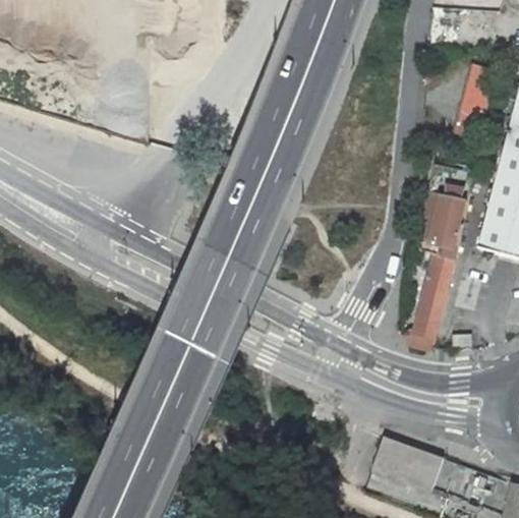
[(475,146),(497,68),(470,61),(450,137),(475,146)]
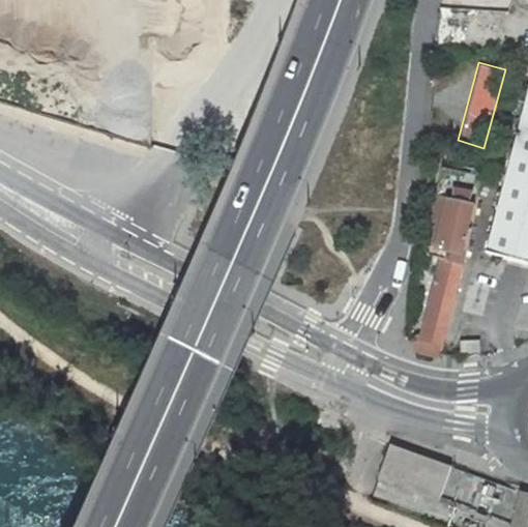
[(28,85),(31,72),(4,66),(2,79),(28,85)]
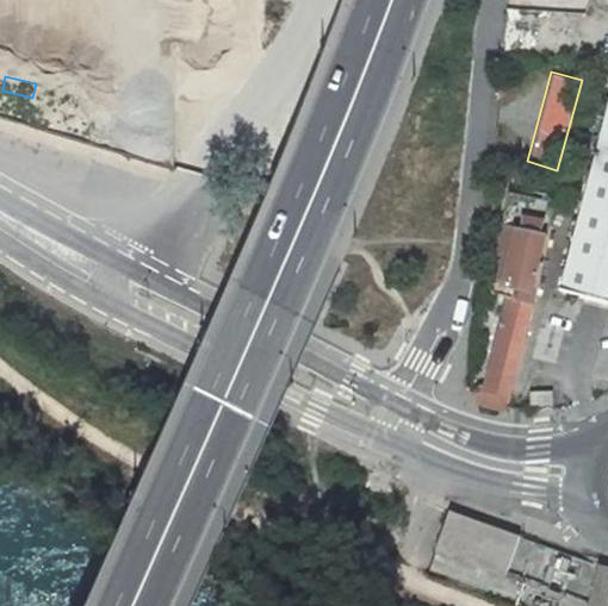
[(75,112),(79,98),(43,88),(39,101),(75,112)]
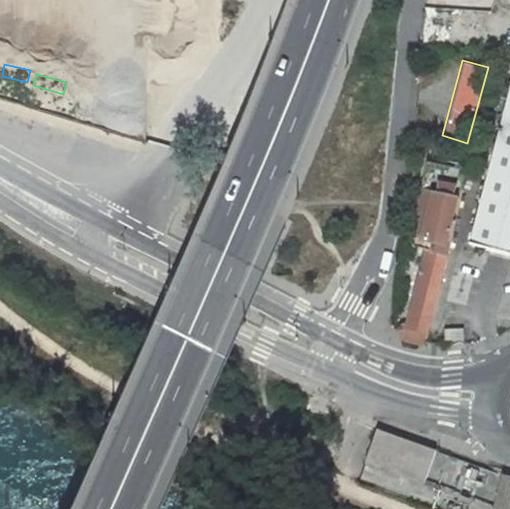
[(509,83),(470,242),(509,252),(509,83)]
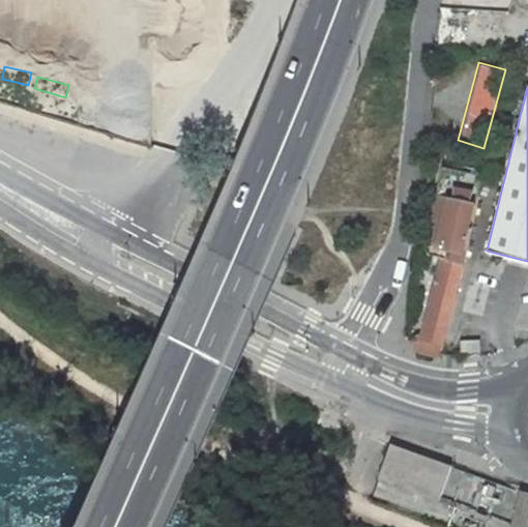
[(475,202),(480,176),(441,167),(430,217),(435,225),(442,227),(437,246),(451,250),(464,253),(475,202)]
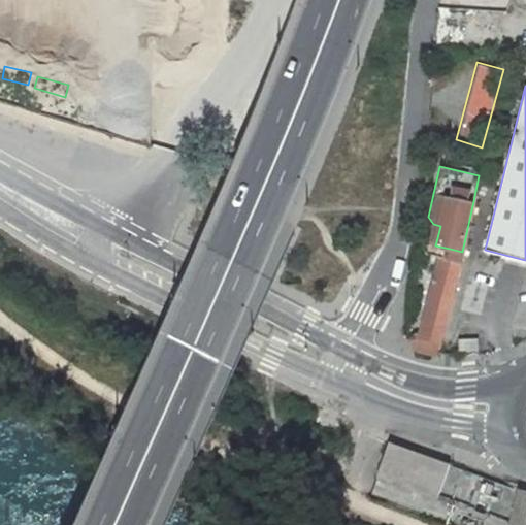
[(450,249),(449,258),(460,261),(462,252),(450,249)]
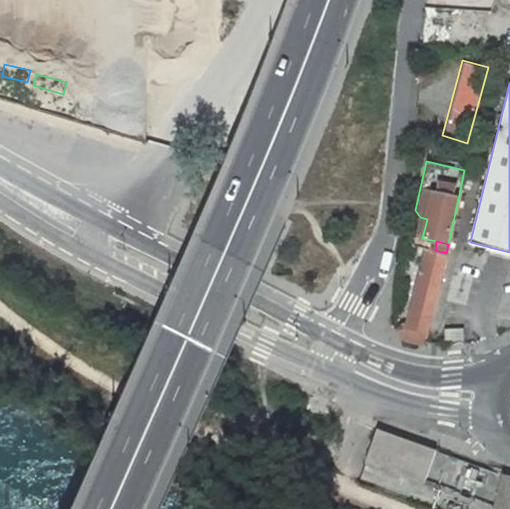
[(424,344),(446,253),(435,250),(428,248),(422,274),(420,274),(415,295),(412,305),(407,325),(403,321),(395,329),(404,338),(424,344)]
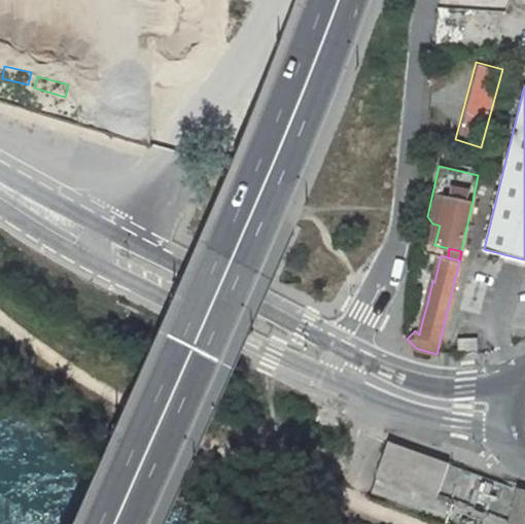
[(418,312),(424,314),(427,304),(421,302),(418,312)]
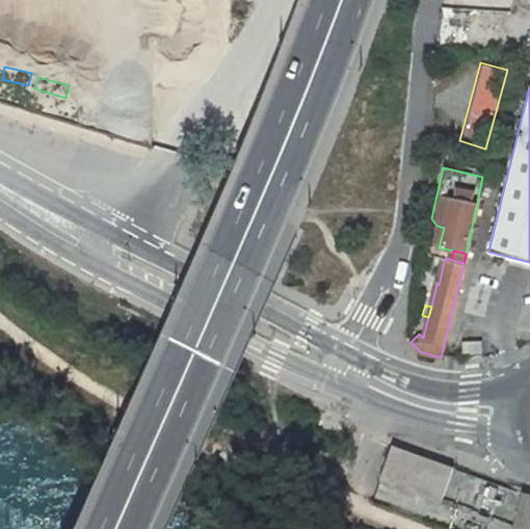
[(440,501),(452,467),(391,444),(378,478),(440,501)]
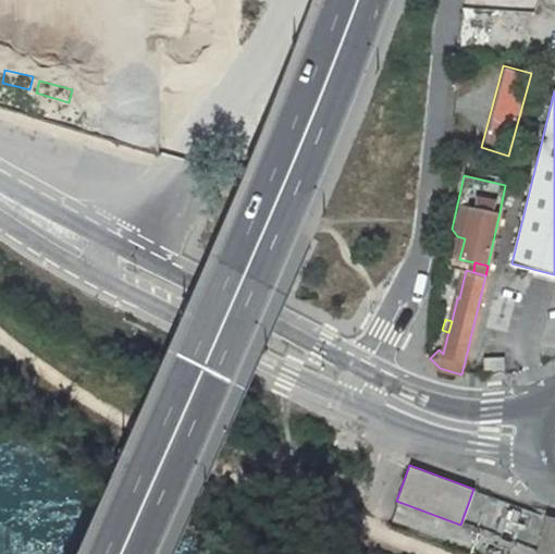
[(535,553),(554,553),(554,516),(545,515),(535,553)]
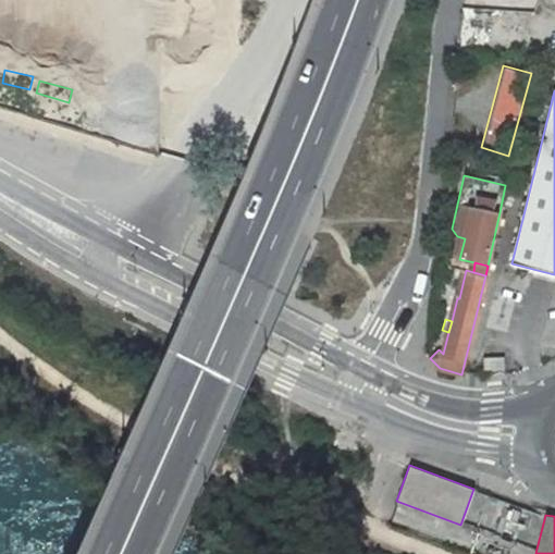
[(515,553),(534,553),(538,545),(518,541),(515,553)]
